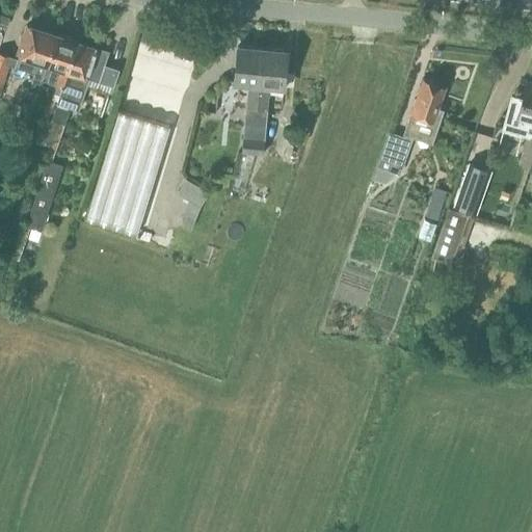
[(0,53),(0,74),(6,76),(9,65),(34,73),(30,84),(41,88),(44,80),(43,80),(59,34),(32,26),(31,27),(27,26),(19,53),(20,53),(18,59),(0,53)]
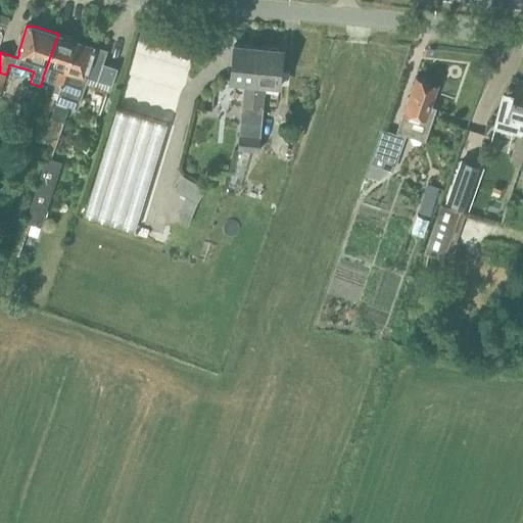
[(43,79),(57,84),(55,92),(59,93),(62,86),(77,40),(58,34),(42,79),(43,79)]
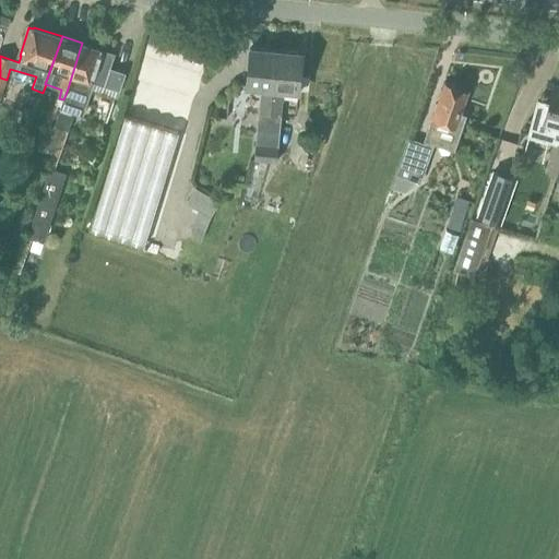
[(99,49),(82,43),(67,92),(63,99),(61,106),(84,115),(95,83),(120,91),(126,73),(110,68),(114,58),(103,55),(104,51),(99,50),(99,49)]
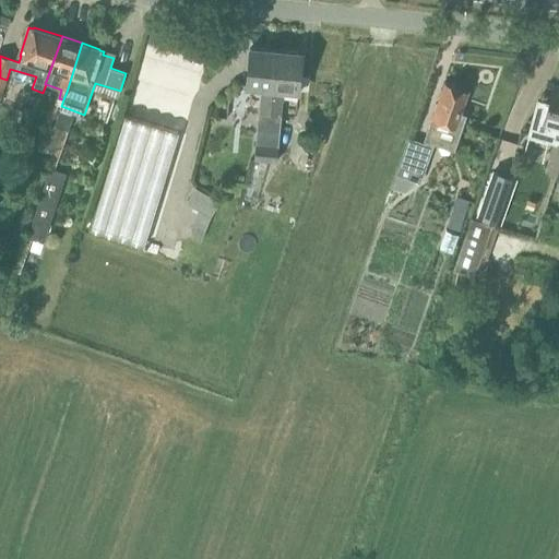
[(250,48),(247,88),(261,90),(254,159),(256,159),(264,135),(270,138),(276,50),(250,48)]
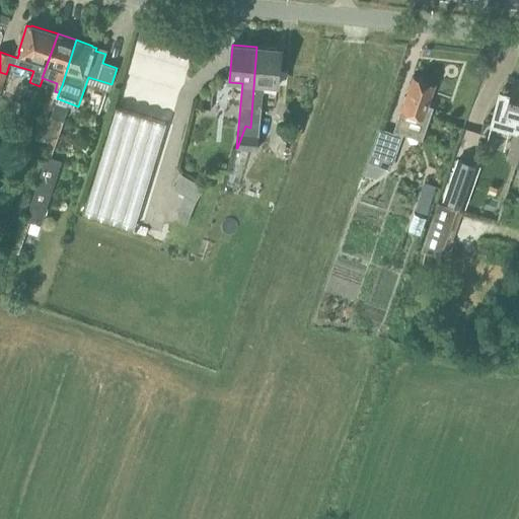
[(256,47),(253,84),(278,86),(279,77),(288,78),(289,75),(291,51),(273,49),(272,46),(266,46),(264,48),(256,47)]
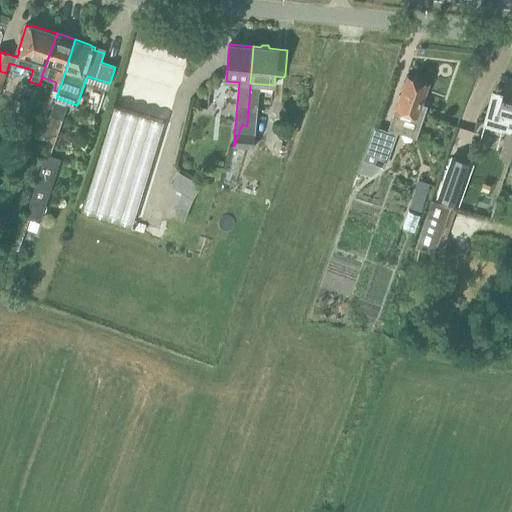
[(427,106),(421,104),(429,83),(424,81),(423,79),(415,77),(413,78),(408,76),(392,121),(388,130),(375,125),(358,172),(372,176),(381,166),(386,167),(399,131),(416,137),(427,106)]
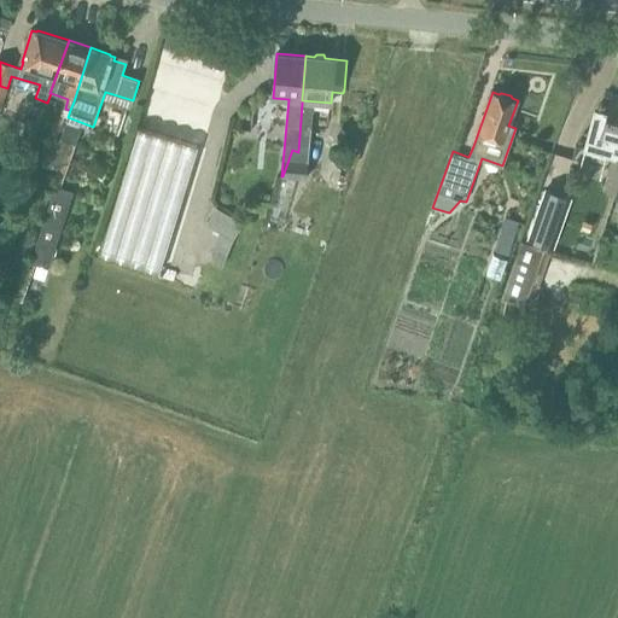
[(601,136),(617,141),(613,156),(617,156),(617,94),(612,93),(601,136)]
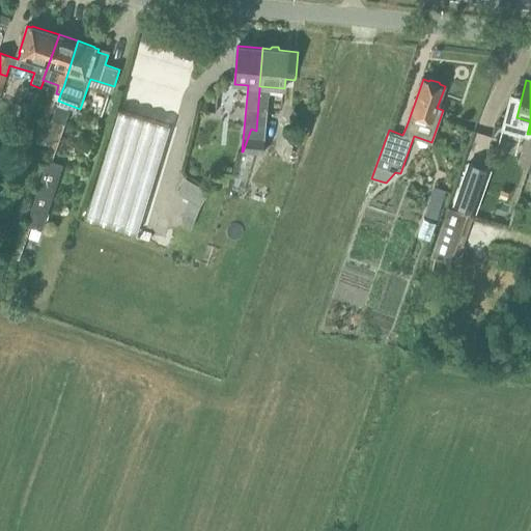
[(18,118),(28,121),(33,106),(24,102),(18,118)]
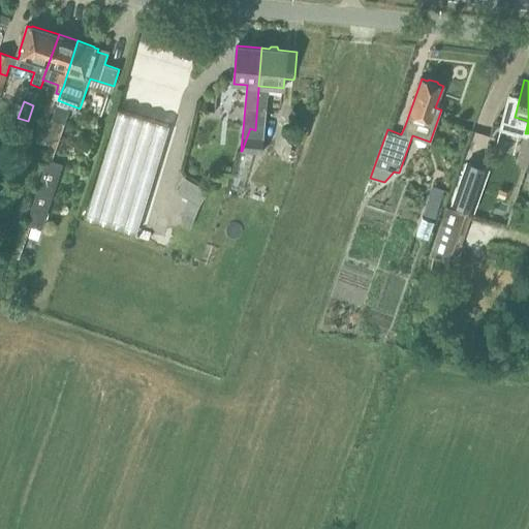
[(59,122),(52,143),(50,149),(56,151),(64,123),(69,109),(58,104),(53,118),(53,119),(59,122)]
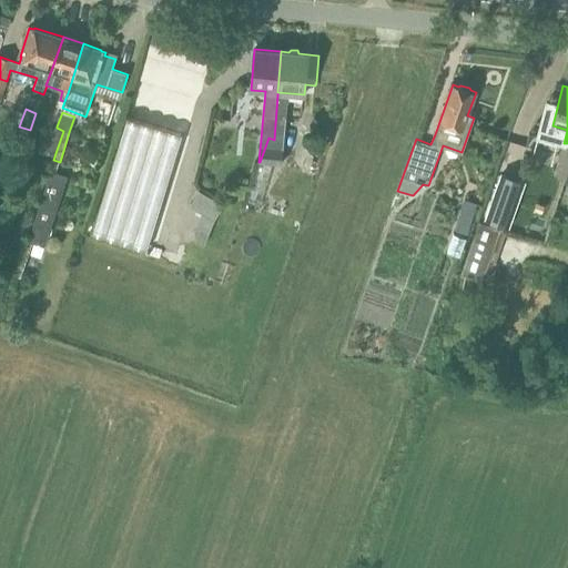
[(92,233),(148,250),(182,134),(128,118),(92,233)]
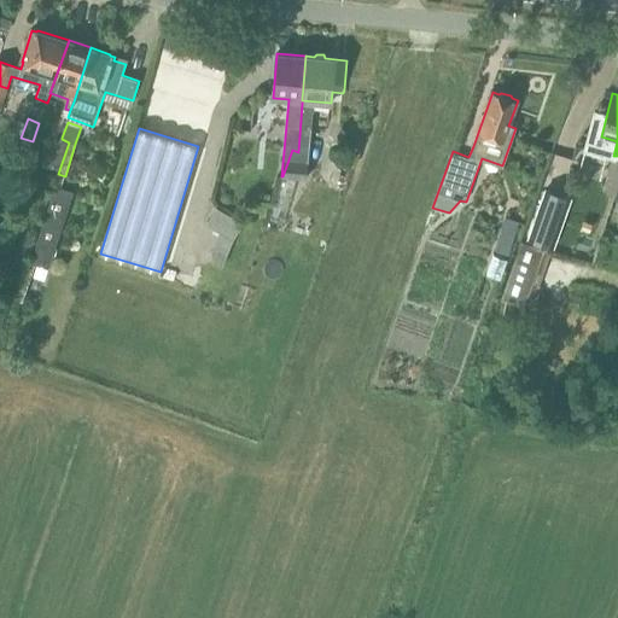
[(69,143),(62,139),(56,138),(47,162),(60,167),(69,143)]
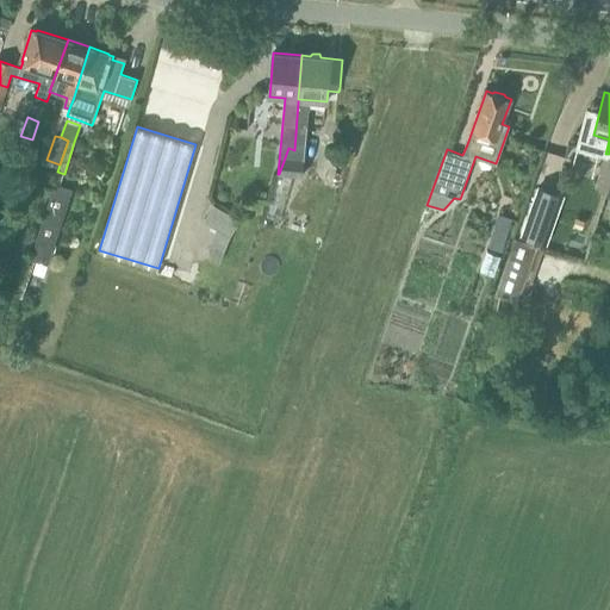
[(287,151),(285,172),(307,173),(310,154),(290,151),(287,151)]
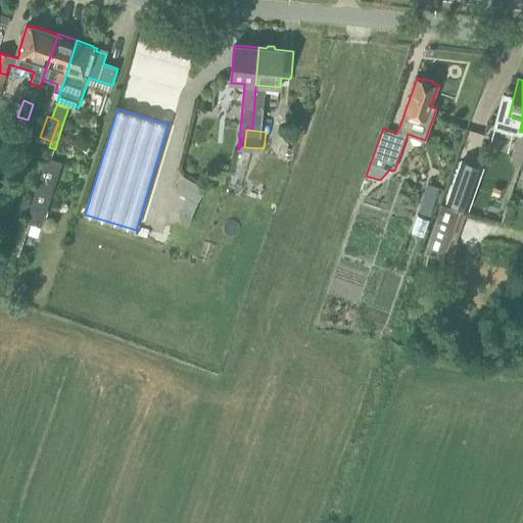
[(519,132),(518,132),(514,147),(522,149),(522,132),(519,132)]
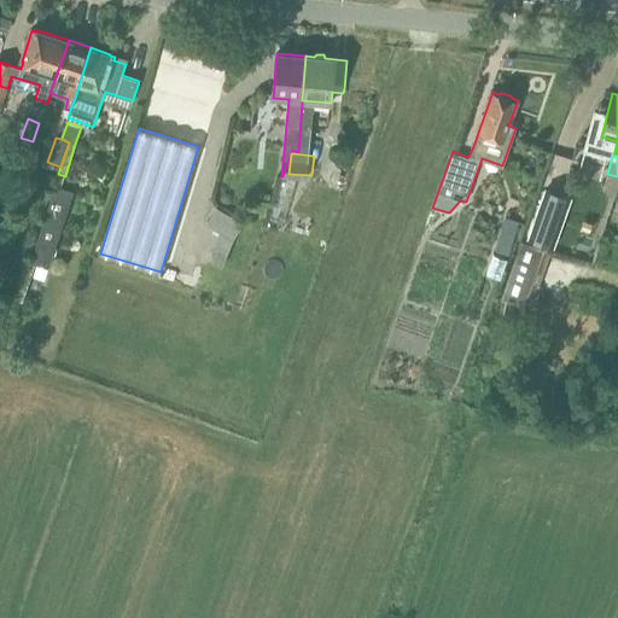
[(289,174),(289,186),(310,187),(312,175),(289,174)]
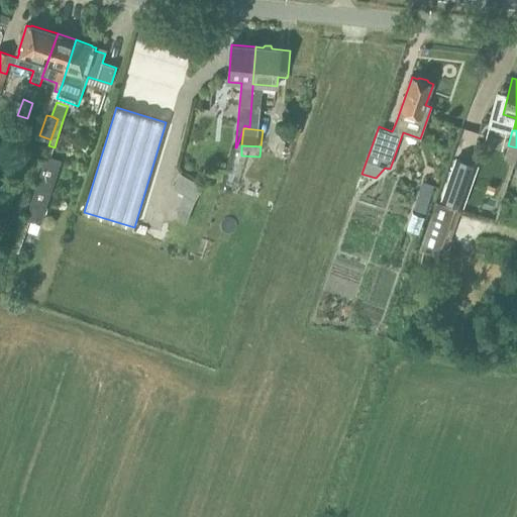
[(516,147),(508,145),(505,159),(516,162),(516,147)]
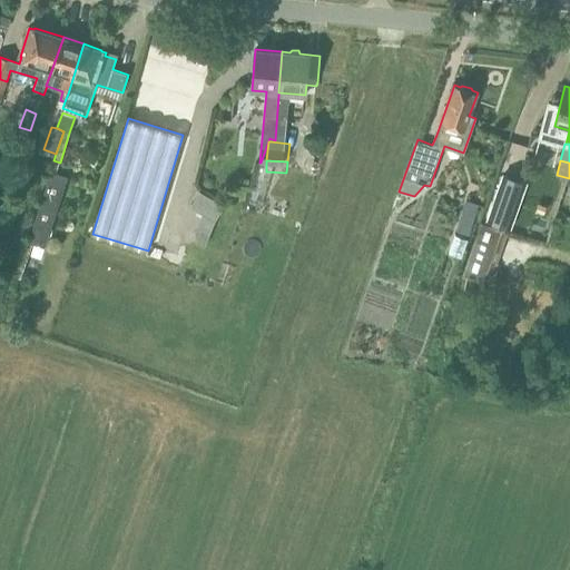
[(68,177),(50,172),(28,242),(30,243),(29,248),(26,247),(18,274),(35,279),(68,177)]
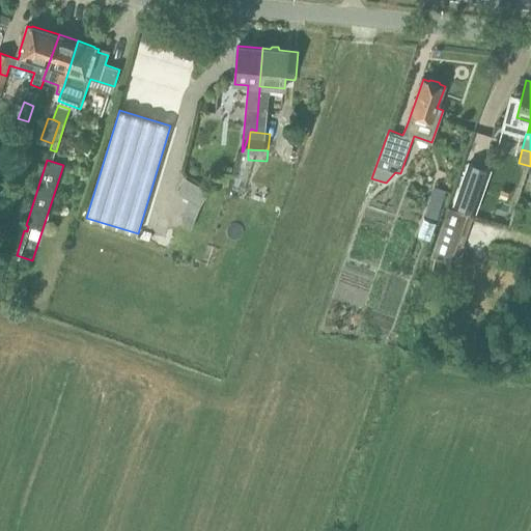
[(473,217),(477,218),(478,216),(486,219),(491,205),(482,202),(479,211),(476,210),(488,174),(490,174),(492,169),(490,168),(491,168),(470,161),(453,210),(453,211),(473,216),(473,217)]
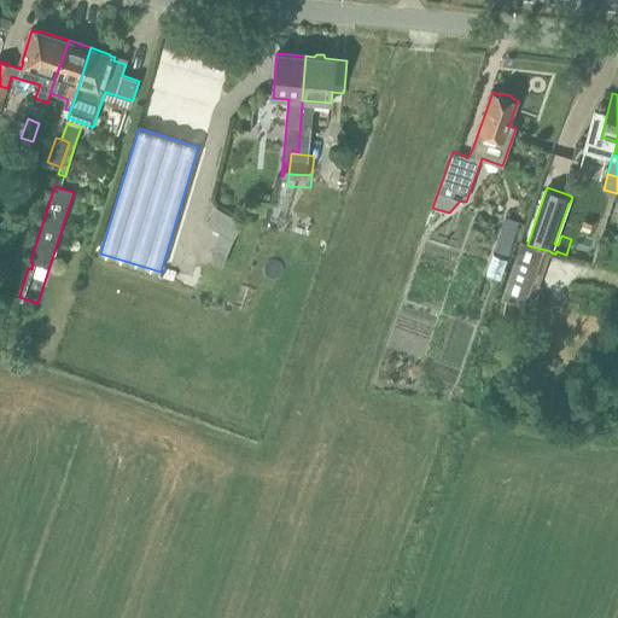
[(213,250),(211,250),(214,263),(222,267),(234,240),(244,223),(216,207),(207,223),(220,232),(213,250)]
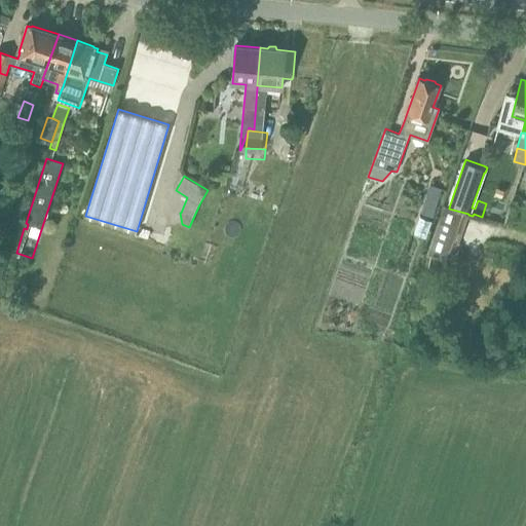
[(430,184),(426,198),(421,215),(434,219),(438,202),(437,201),(442,188),(430,184)]
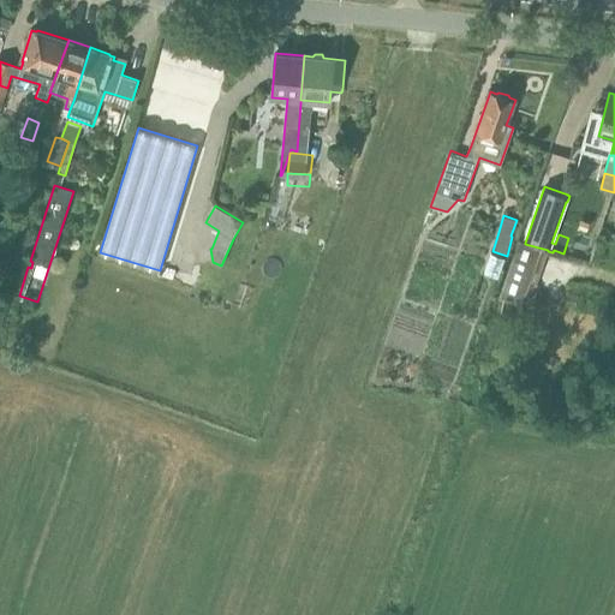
[(519,242),(499,299),(521,308),(525,299),(532,302),(539,285),(537,284),(548,251),(548,250),(525,244),(525,243),(519,242)]
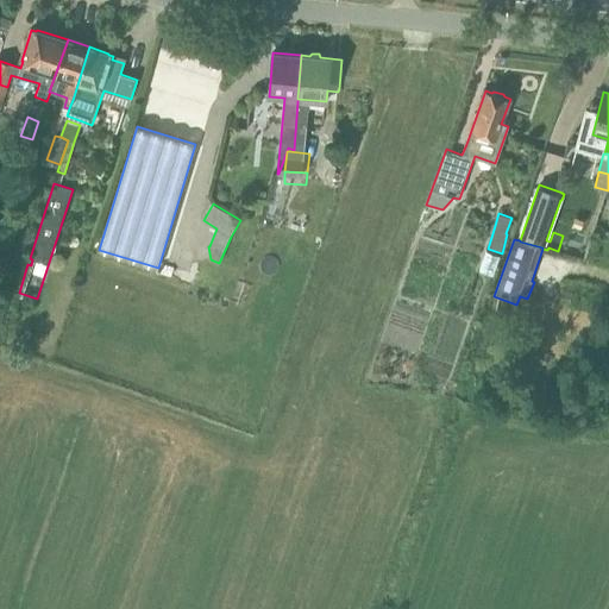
[(481,272),(494,276),(500,256),(487,251),(481,272)]
